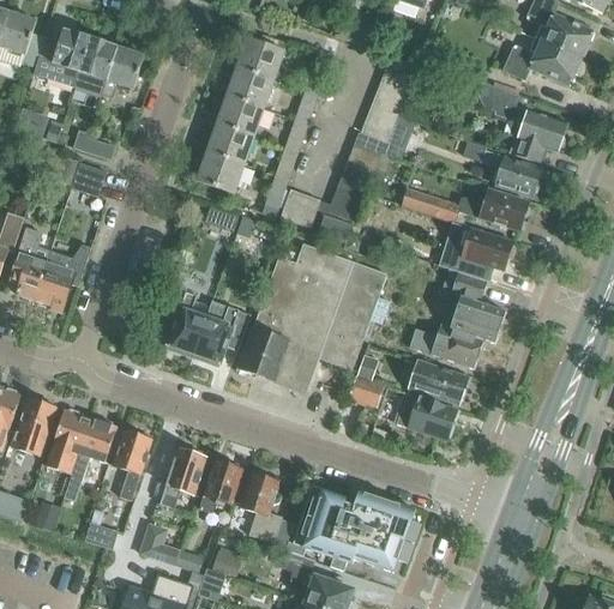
[(548,26),(541,40),(581,58),(594,29),(554,12),(559,1),(557,0),(535,0),(528,17),(548,26)]
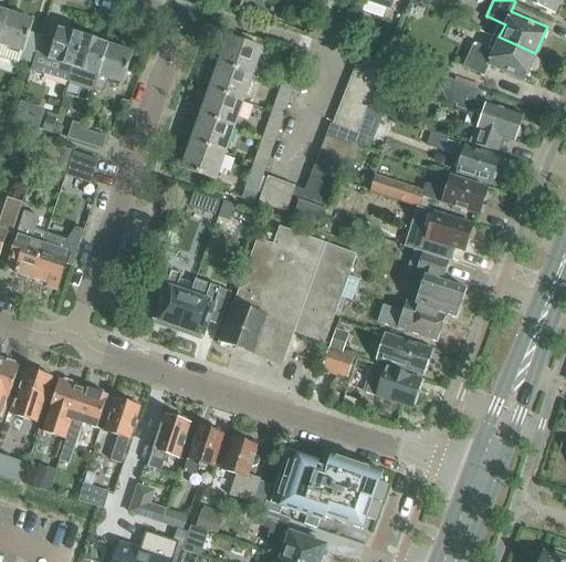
[(530,0),(553,11),(557,0),(530,0)]
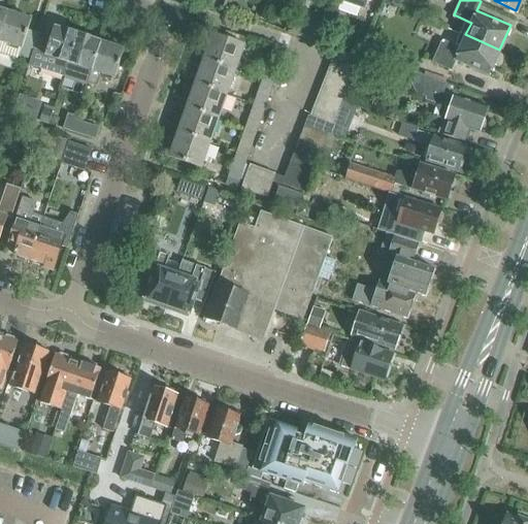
[(6,9),(0,30),(0,50),(18,56),(18,54),(31,58),(39,31),(27,28),(30,18),(6,9)]
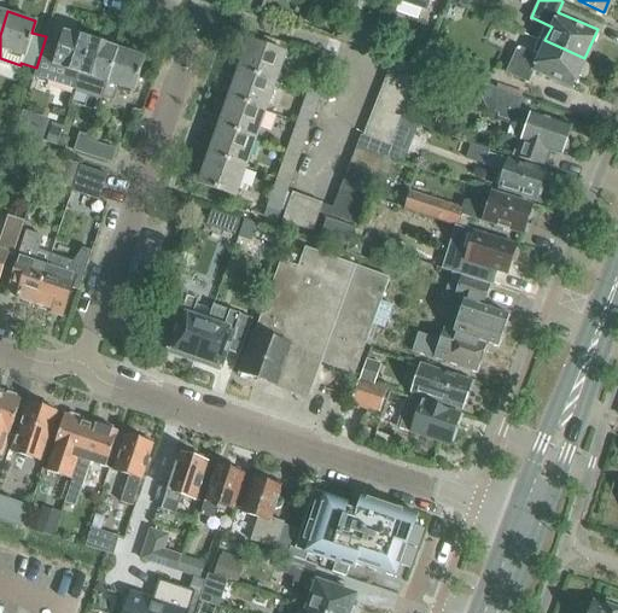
[(46,36),(36,68),(34,74),(75,86),(80,71),(91,38),(63,29),(59,40),(46,36)]
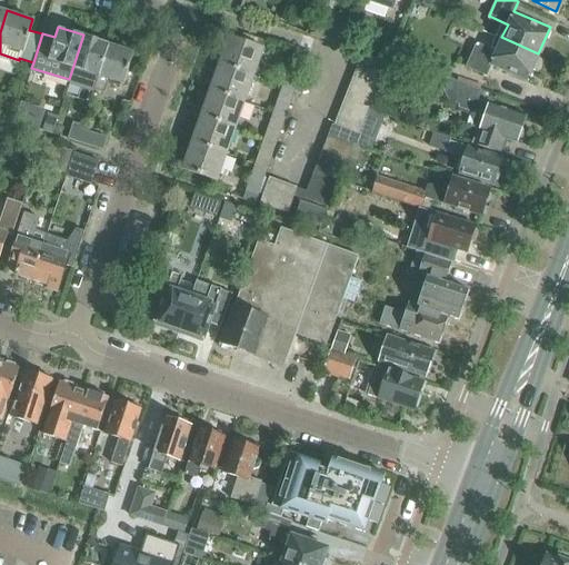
[(93,88),(108,43),(83,35),(73,66),(69,79),(69,80),(93,88)]
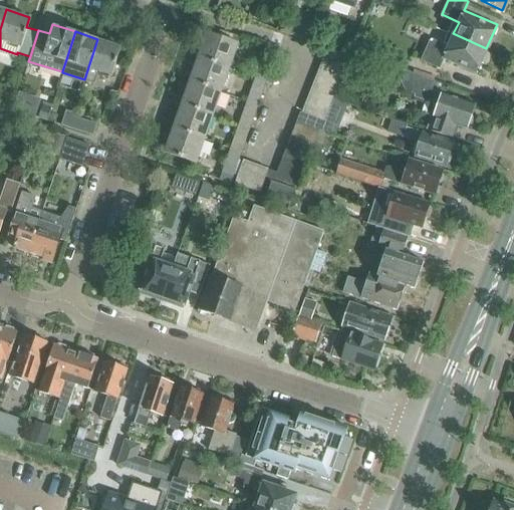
[(207,31),(198,55),(229,66),(238,42),(207,31)]
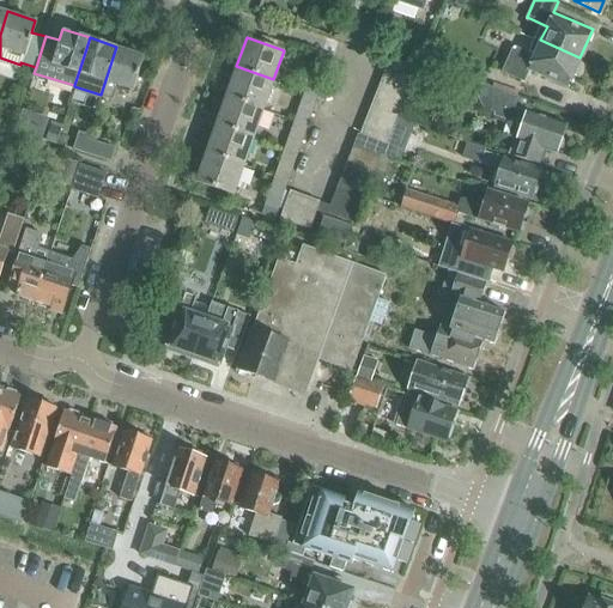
[(568,85),(580,58),(540,40),(534,54),(515,46),(503,70),(523,79),(528,67),(568,85)]
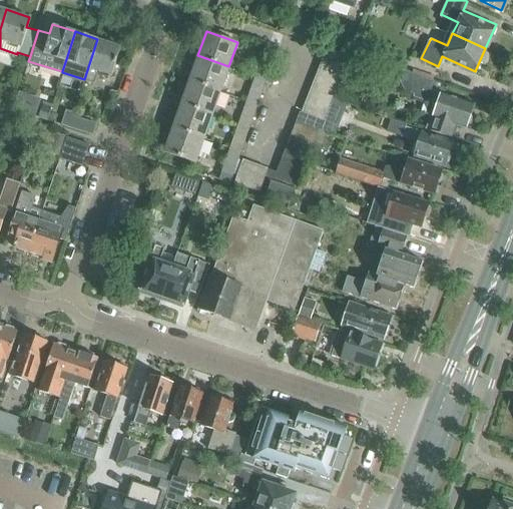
[(345,36),(342,46),(349,49),(353,38),(345,36)]
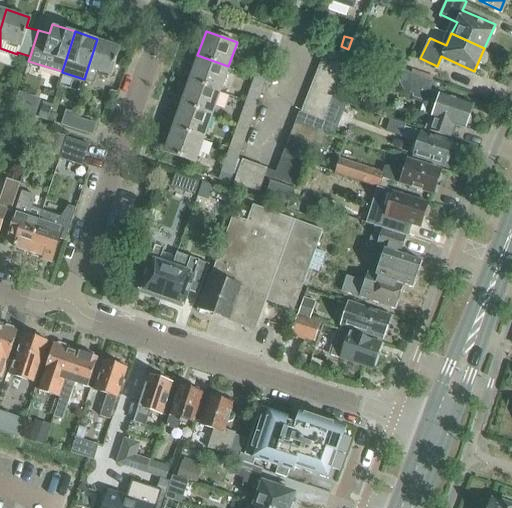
[(120,46),(97,39),(84,79),(93,82),(97,69),(111,74),(120,46)]
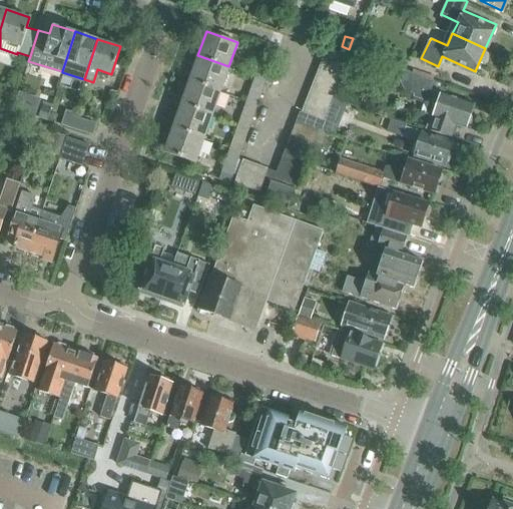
[(353,39),(349,50),(358,53),(362,42),(353,39)]
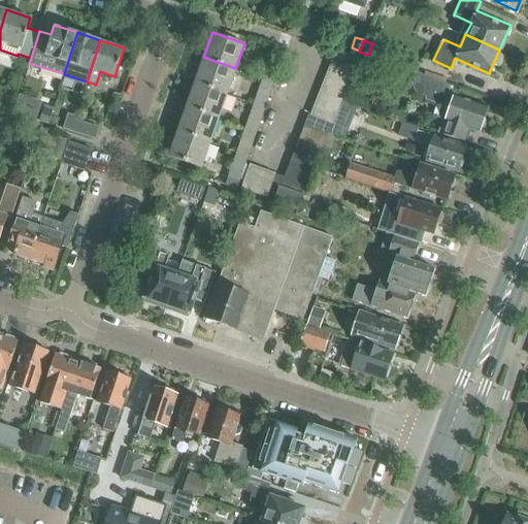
[(357,53),(343,46),(337,44),(332,56),(355,66),(360,54),(357,53)]
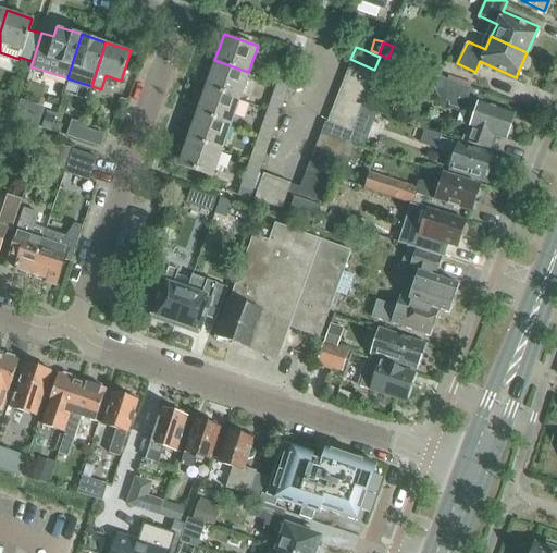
[(286,85),(295,59),(283,54),(274,82),(286,85)]
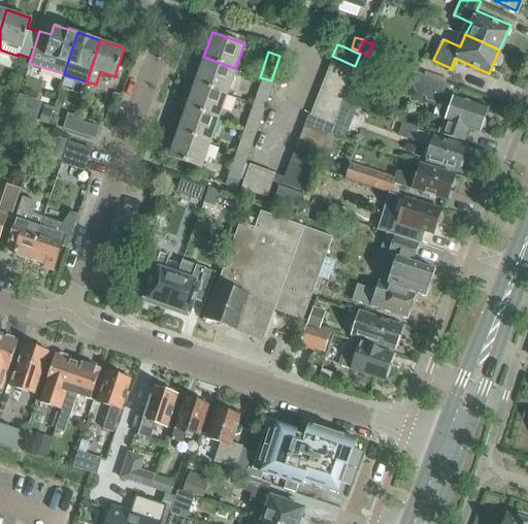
[(328,67),(351,76),(355,66),(332,56),(328,67)]
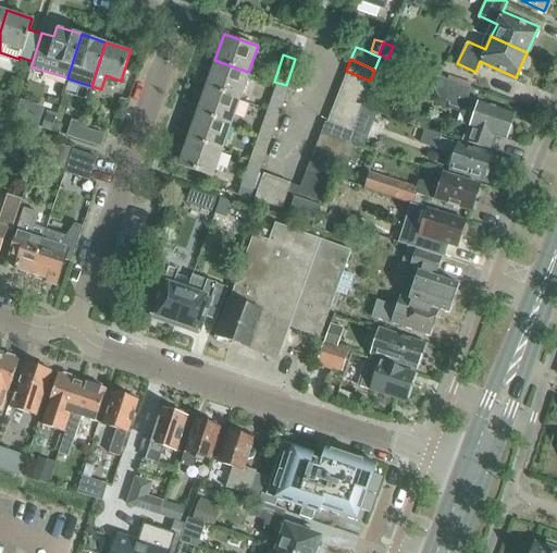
[(214,60),(206,86),(238,98),(248,72),(214,60)]
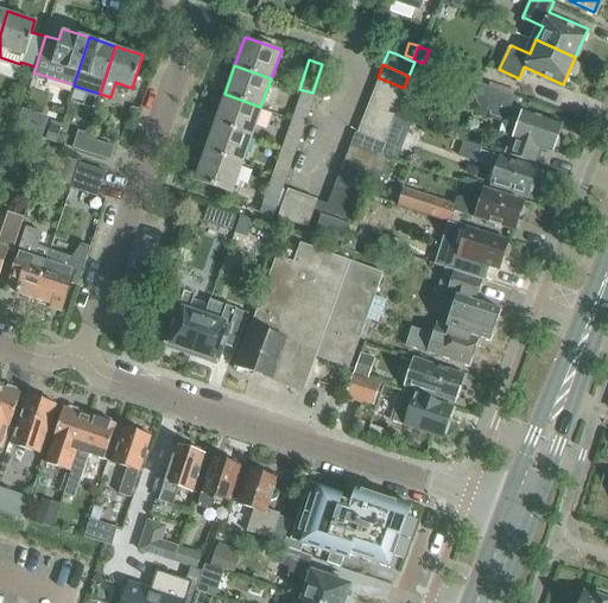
[(378,77),(373,90),(399,101),(404,88),(378,77)]
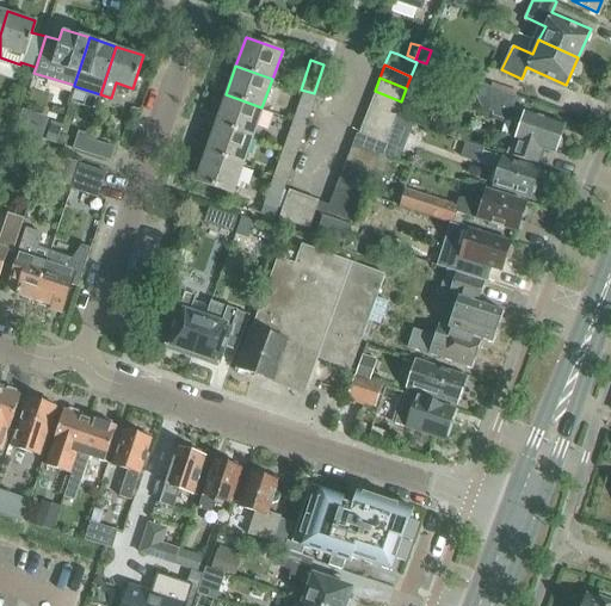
[(563,123),(512,106),(516,94),(481,82),(477,92),(477,98),(480,101),(481,105),(485,109),(494,111),(493,115),(511,121),(507,134),(513,136),(507,154),(537,164),(543,146),(555,149),(563,123)]
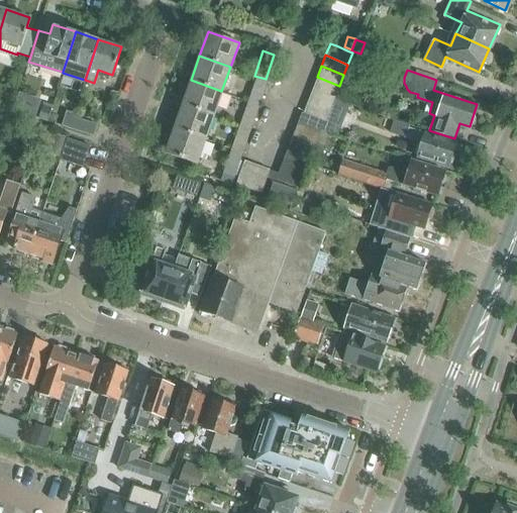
[(257,103),(266,79),(254,76),(246,99),(257,103)]
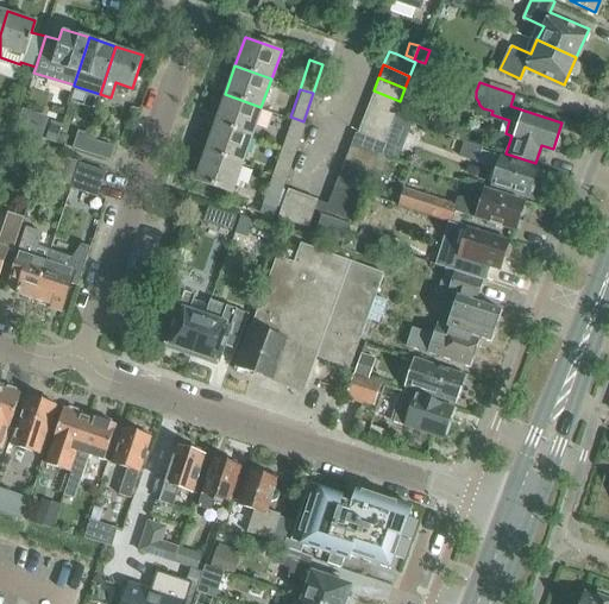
[(374,90),(369,104),(395,114),(395,112),(400,101),(374,90)]
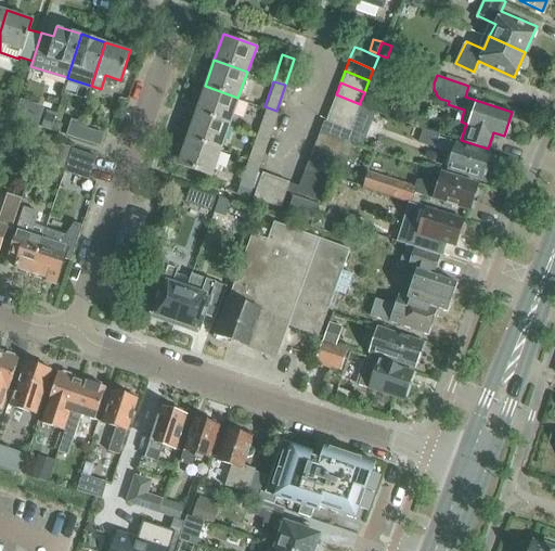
[(205,86),(195,111),(229,123),(237,98),(205,86)]
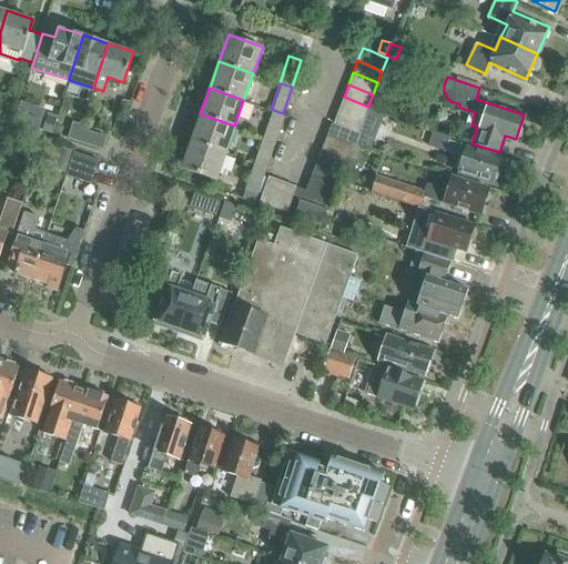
[(354,116),(363,119),(367,109),(367,108),(368,107),(344,97),(338,109),(354,116)]
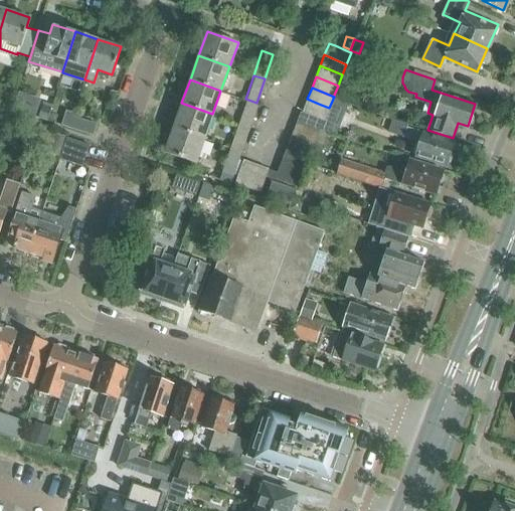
[(325,120),(322,127),(331,130),(338,132),(350,101),(334,95),(334,97),(333,98),(333,99),(332,102),(329,108),(325,120)]
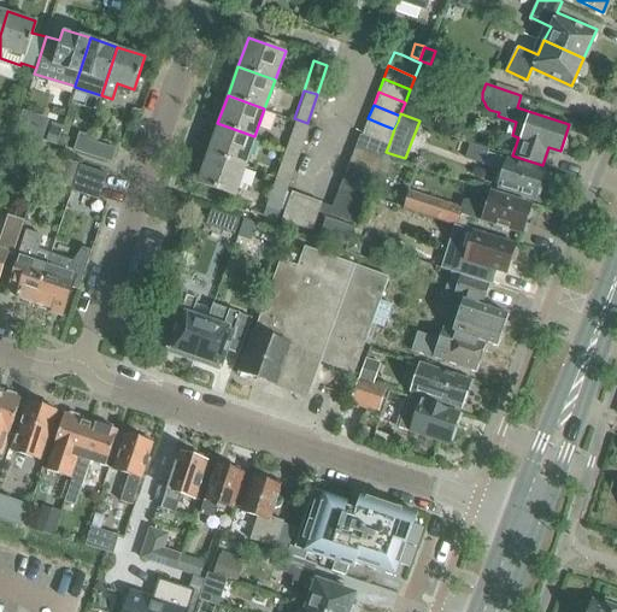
[(297,152),(307,123),(294,118),(283,147),(297,152)]
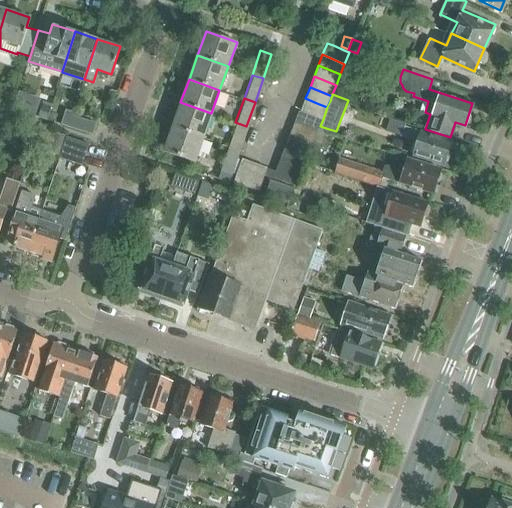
[(327,107),(305,98),(301,109),(321,118),(323,119),(327,107)]
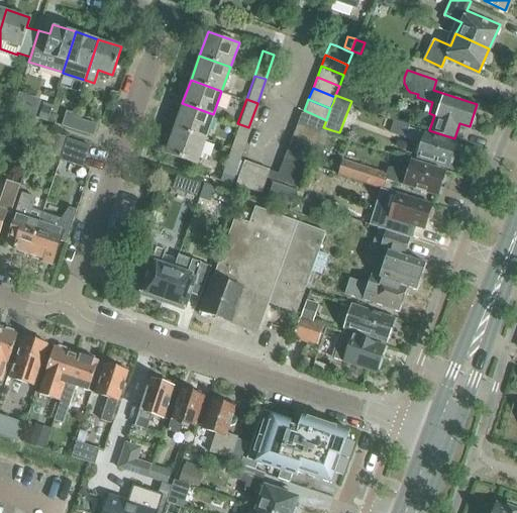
[(36,117),(46,120),(53,103),(42,100),(36,117)]
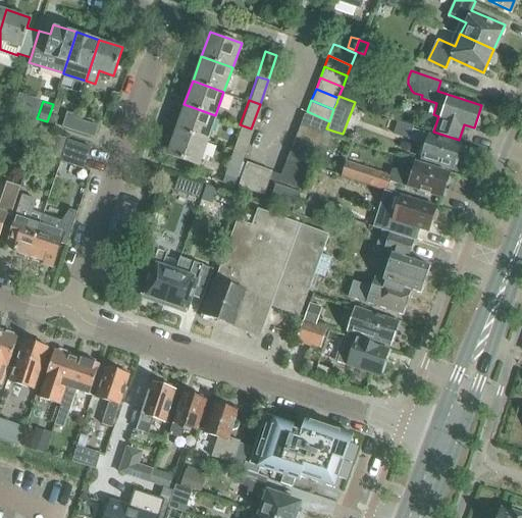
[(184,104),(175,128),(207,140),(215,115),(184,104)]
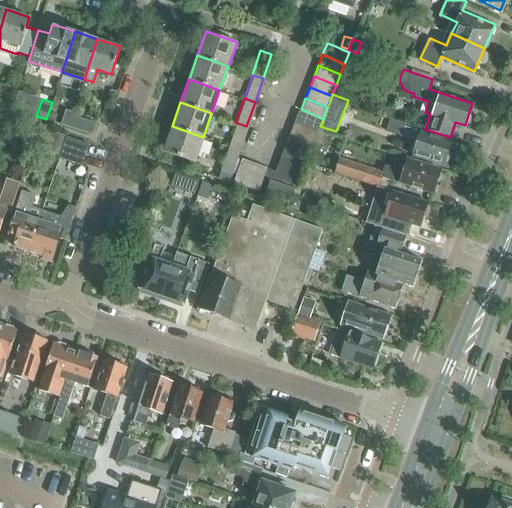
[(60,122),(69,124),(74,109),(65,107),(60,122)]
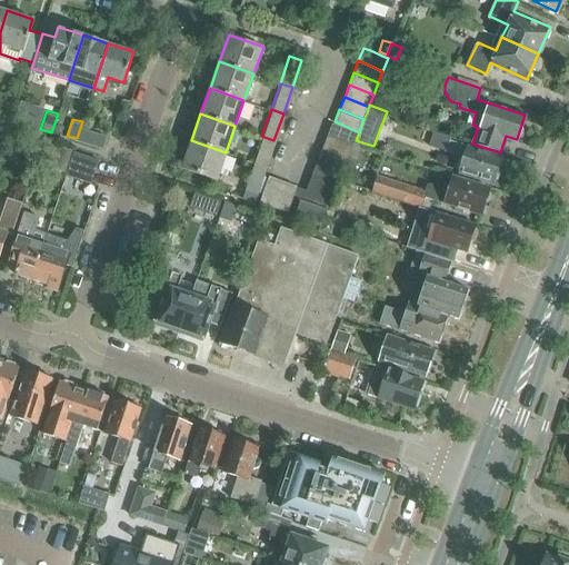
[(328,130),(327,134),(352,145),(353,140),(357,131),(335,121),(331,120),(328,130)]
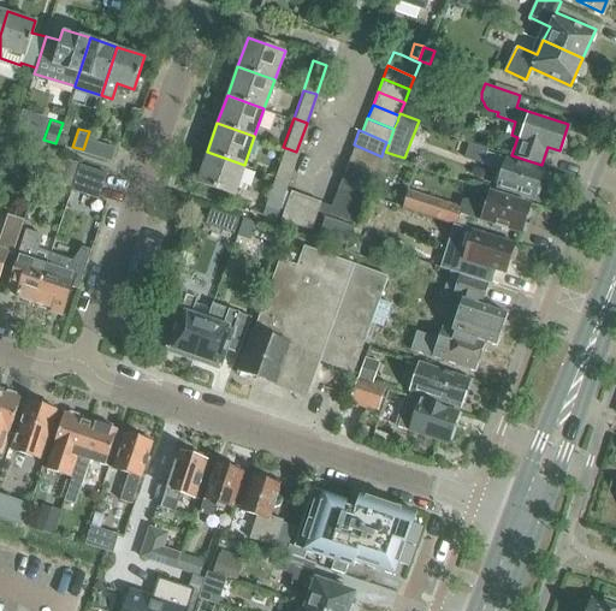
[(89,131),(83,149),(111,159),(116,144),(88,136),(89,132),(89,131)]
